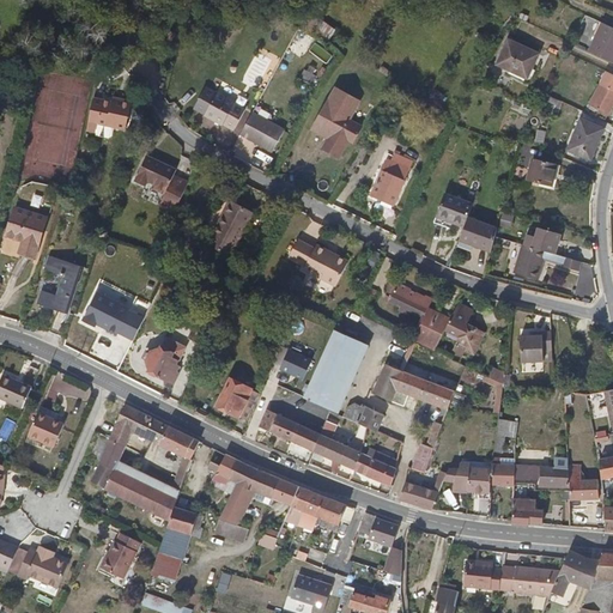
[(327,41),(334,34),(326,24),(319,31),(327,41)]
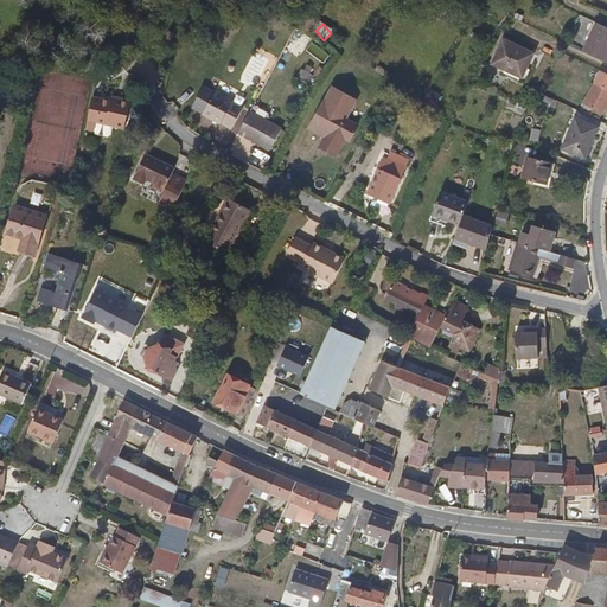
[(586,52),(606,62),(606,26),(599,24),(586,52)]
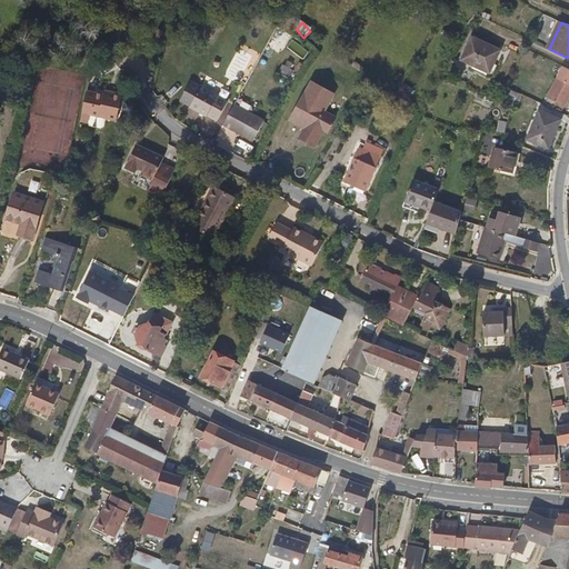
[(507,51),(476,37),(463,62),(495,77),(507,51)]
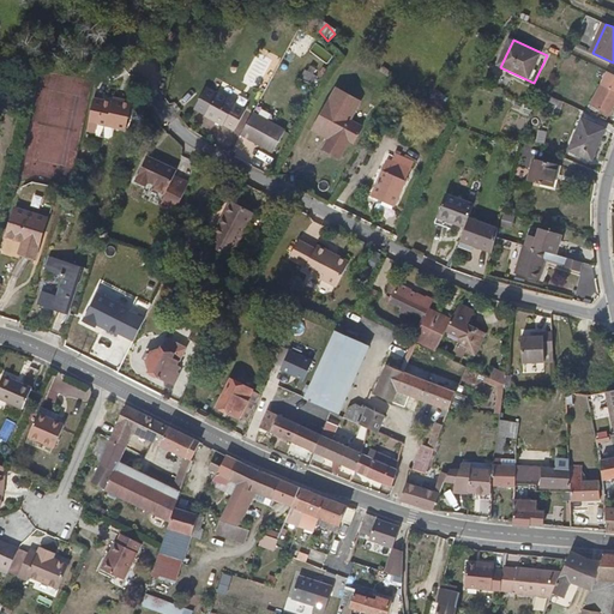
[(300,78),(312,85),(321,71),(312,65),(308,71),(306,68),(300,78)]
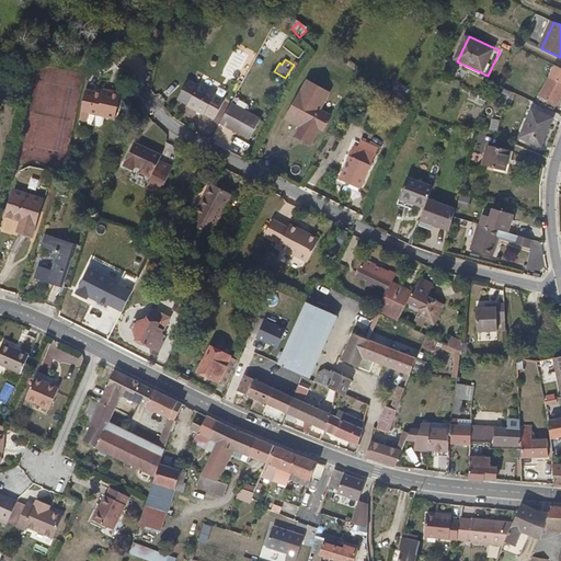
[(556,112),(560,101),(560,66),(558,65),(541,96),(550,101),(546,107),(556,112)]
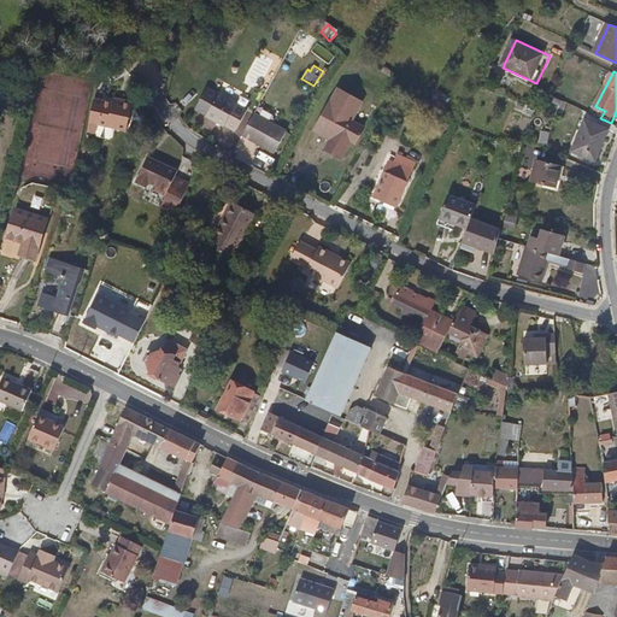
[(347,125),(351,121),(359,105),(334,90),(312,129),(322,135),(319,139),(325,141),(319,152),(338,162),(347,142),(352,145),(359,131),(347,125)]
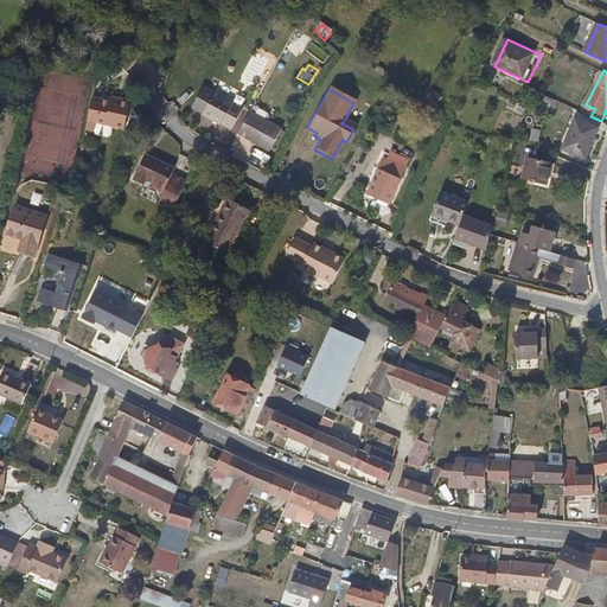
[(109,97),(85,90),(77,122),(87,125),(89,116),(114,122),(121,96),(110,94),(109,97)]
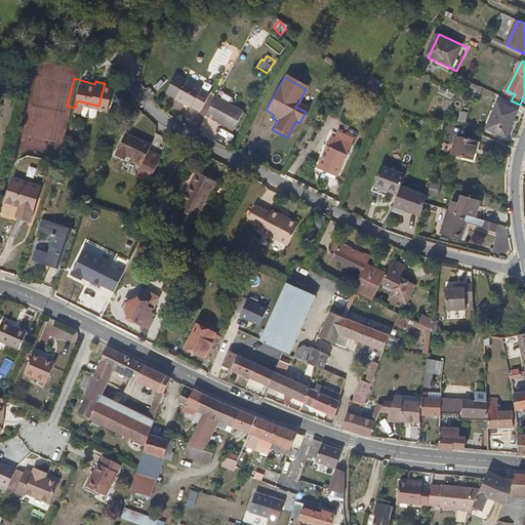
[(196,88),(182,81),(171,102),(185,110),(187,107),(195,112),(204,95),(195,90),(196,88)]
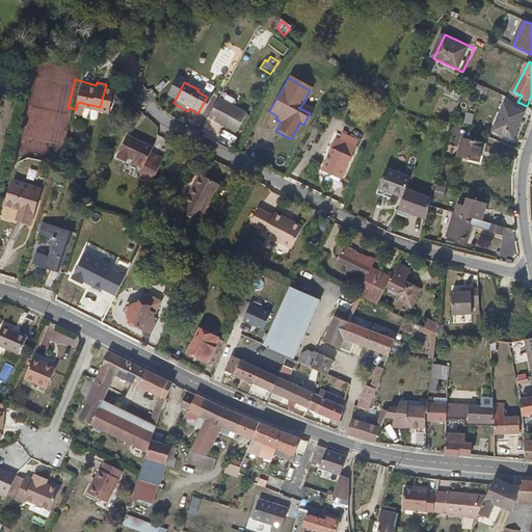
[(460,94),(448,89),(446,96),(458,101),(460,94)]
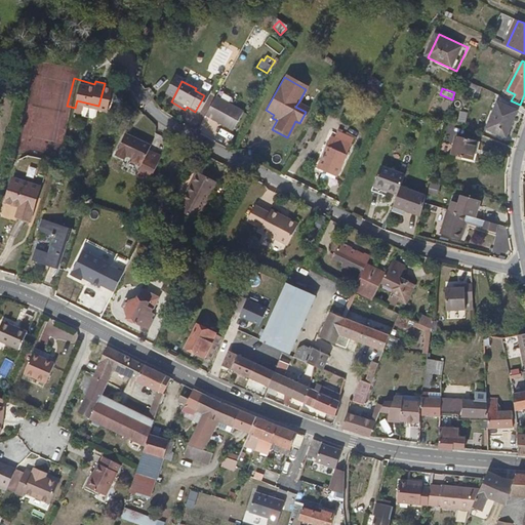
[(238,114),(210,99),(200,118),(228,132),(238,114)]
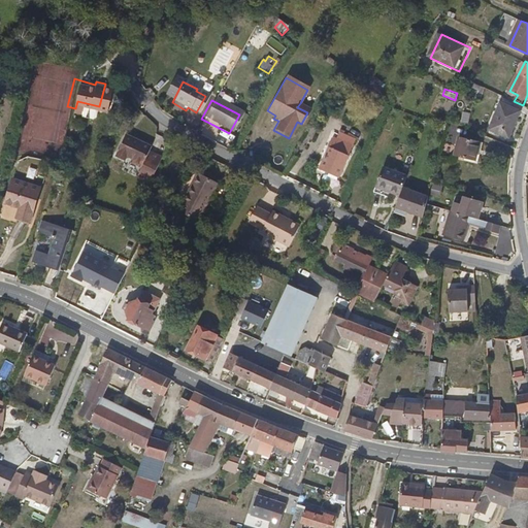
[(309,109),(300,103),(297,107),(307,112),(309,109)]
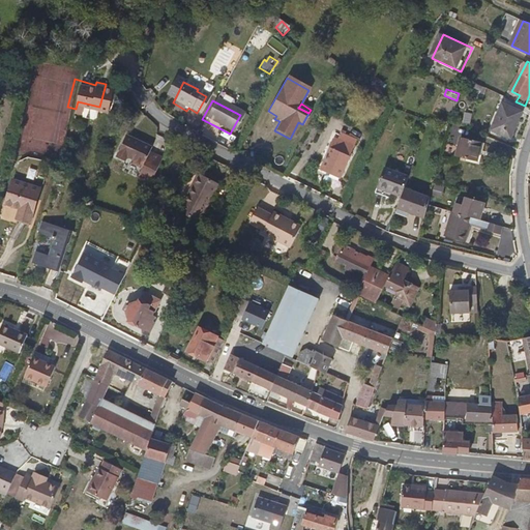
[(522,110),(502,104),(494,130),(512,137),(522,110)]
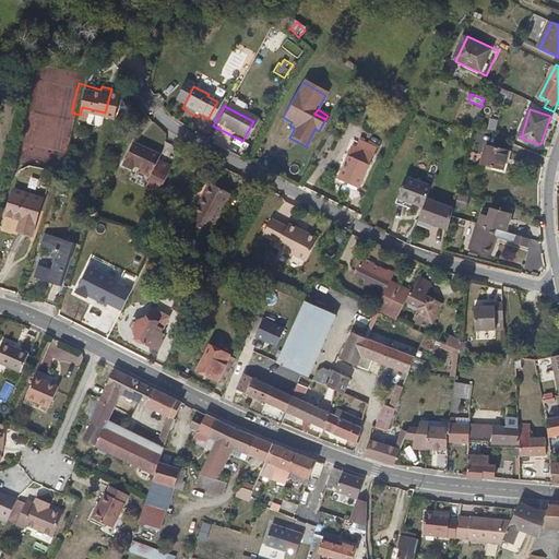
[(357,146),(354,145),(340,176),(361,186),(378,147),(360,140),(357,146)]
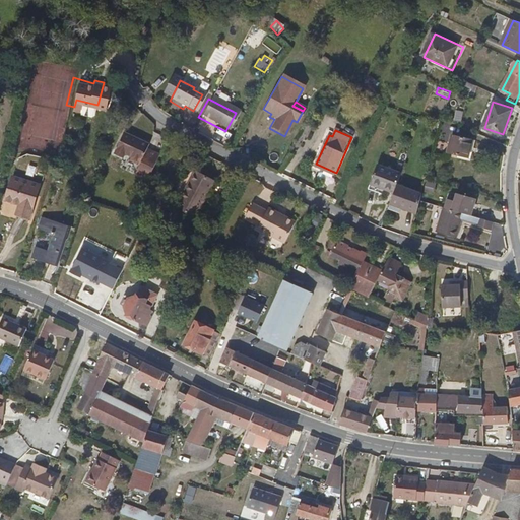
[(151,171),(159,155),(147,149),(149,144),(123,131),(114,151),(124,155),(124,154),(131,157),(129,160),(139,166),(151,171)]
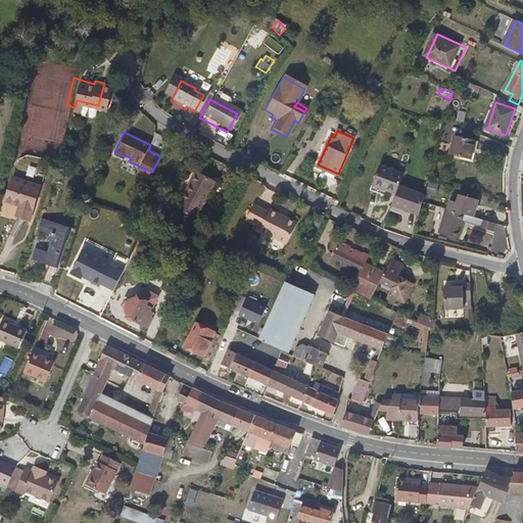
[(475,140),(457,135),(452,153),(471,158),(475,140)]
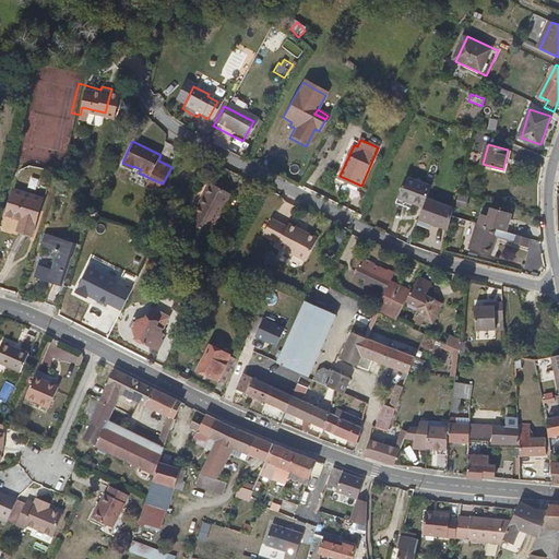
[(407,177),(405,183),(397,203),(411,210),(413,204),(424,209),(426,200),(431,187),(407,177)]
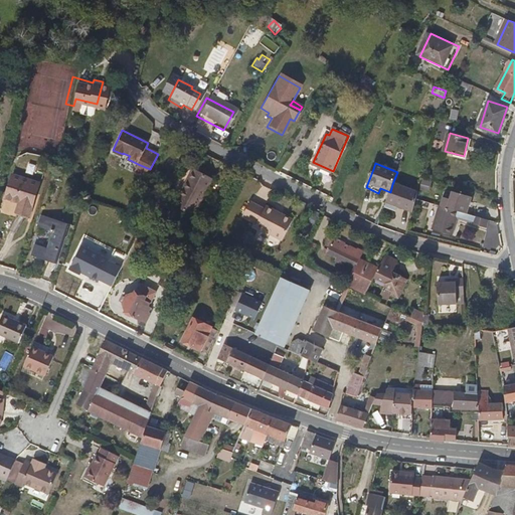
[(134,175),(145,180),(150,169),(138,164),(134,175)]
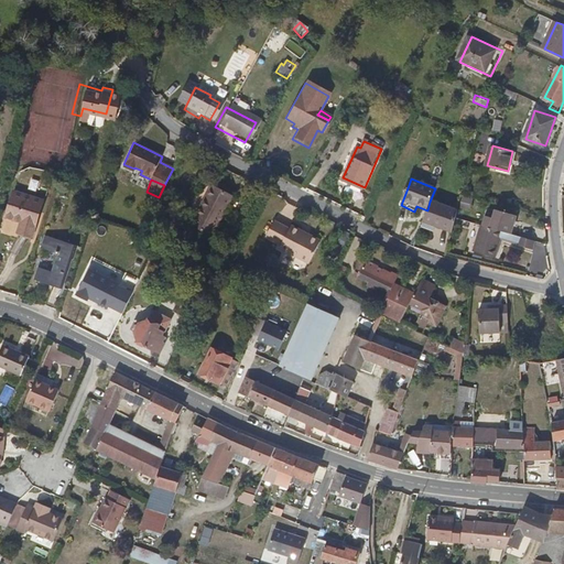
[(236,193),(214,183),(192,225),(214,236),(236,193)]
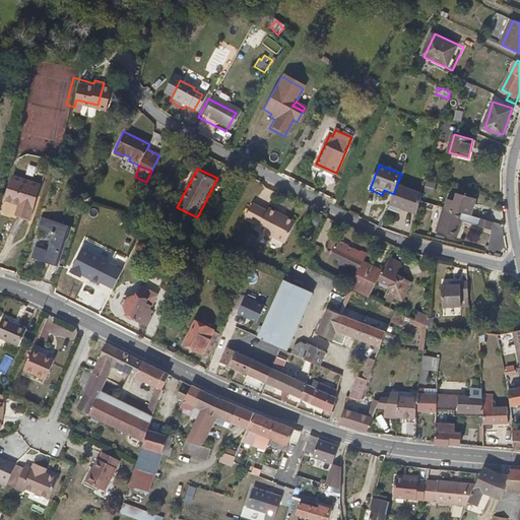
[(247,177),(245,189),(263,193),(265,181),(247,177)]
